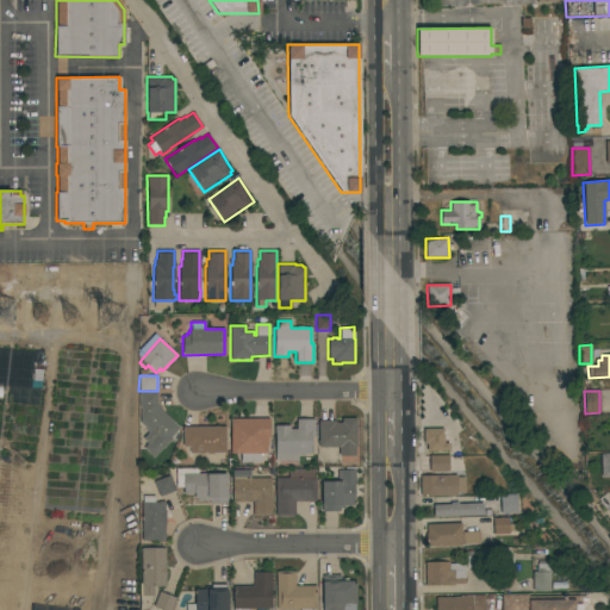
[(141,408),(138,408),(138,392),(157,392),(157,405),(179,428),(170,437),(172,440),(153,458),(143,448),(148,443),(142,439),(148,433),(145,430),(145,429),(141,423),(141,408)]
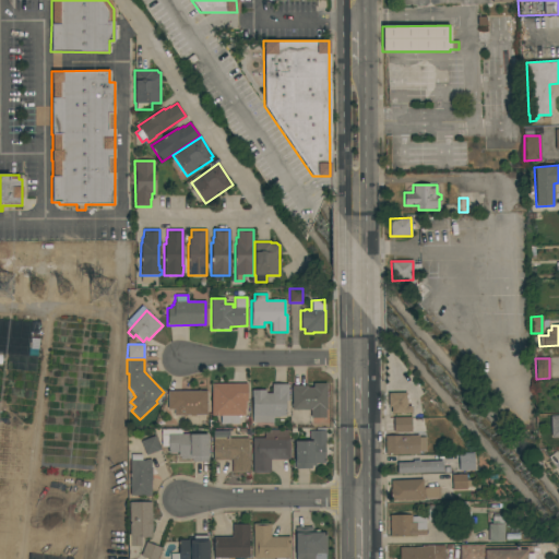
[(307,385),(307,388),(313,388),(313,383),(326,383),(326,411),(324,411),(325,418),(310,418),(310,409),(292,409),(292,385),(307,385)]
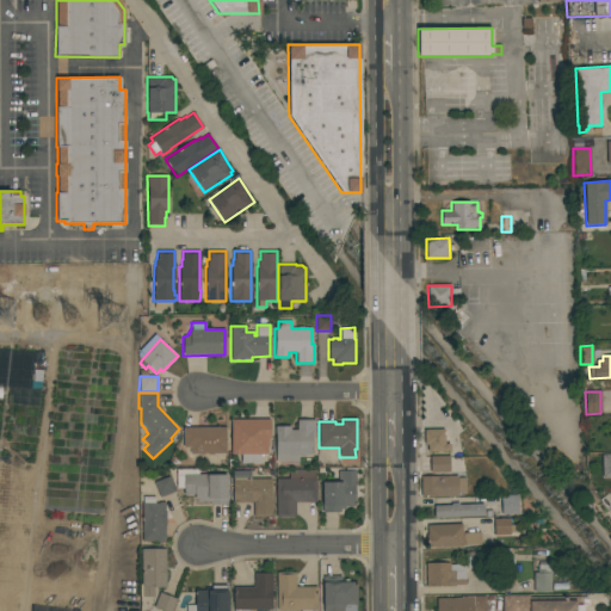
[(230,420),(270,420),(270,439),(267,439),(267,455),(263,455),(263,456),(259,456),(259,462),(241,462),(241,455),(230,455),(230,420)]
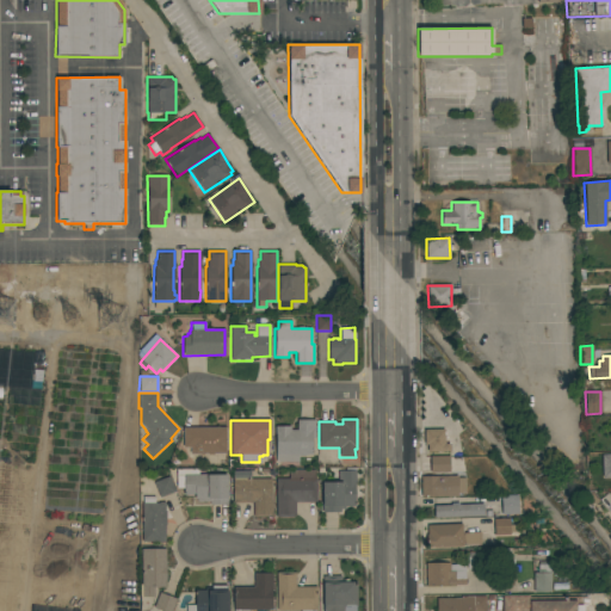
[(290,426),(290,430),(297,430),(297,420),(315,420),(315,438),(312,438),(312,455),(308,455),(304,455),(304,456),(298,456),(298,462),(276,462),(276,431),(275,431),(275,426),(290,426)]
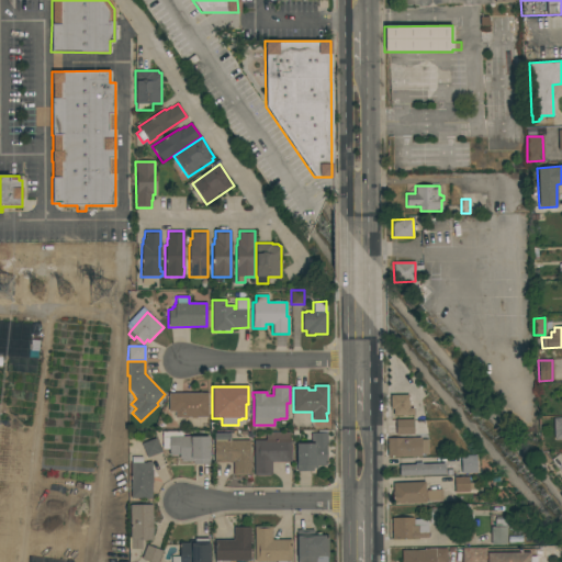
[(208,393),(208,417),(197,417),(197,418),(190,418),(190,417),(175,417),(175,412),(168,412),(168,393),(208,393)]
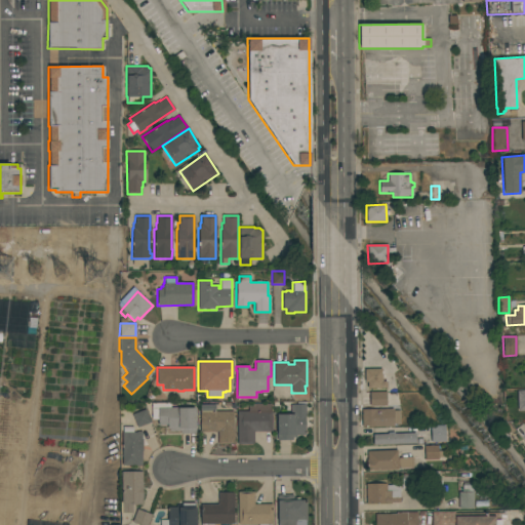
[(381,369),(381,381),(387,381),(387,388),(367,388),(367,382),(364,382),(364,369),(381,369)]
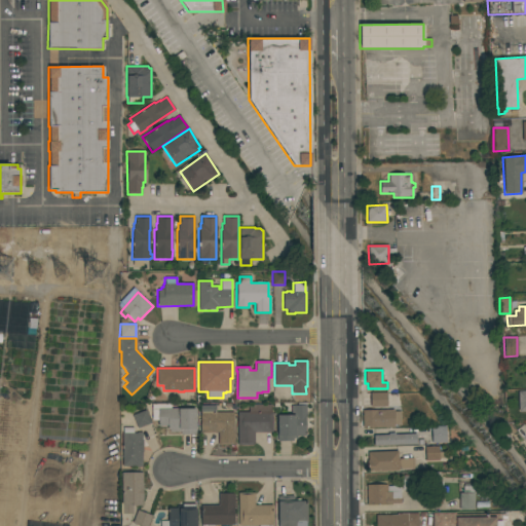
[(386,392),(386,407),(370,407),(370,392),(386,392)]
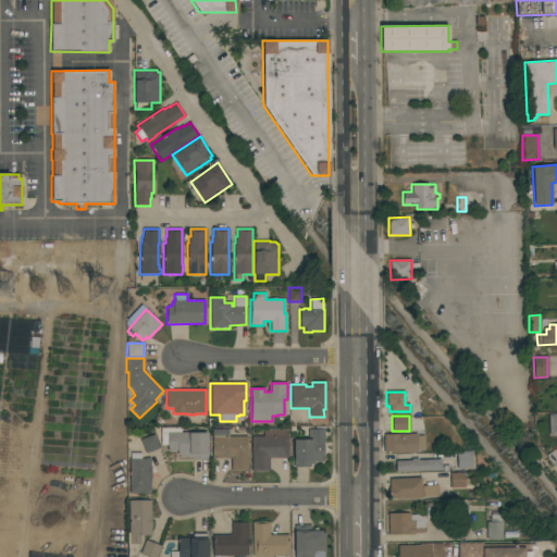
[(314,430),(314,426),(324,426),(324,440),(323,440),(323,461),(314,461),(314,463),(310,463),(310,467),(294,467),(294,440),(308,440),(308,430),(314,430)]
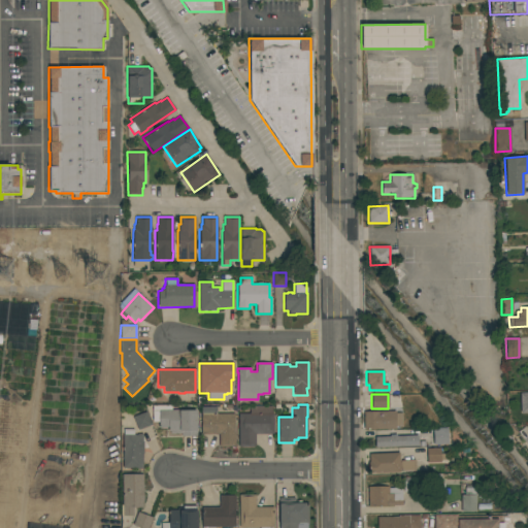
[(153,405),(171,405),(171,409),(196,410),(196,436),(182,436),(182,433),(170,433),(170,431),(168,431),(168,428),(159,428),(159,422),(153,422),(153,405)]
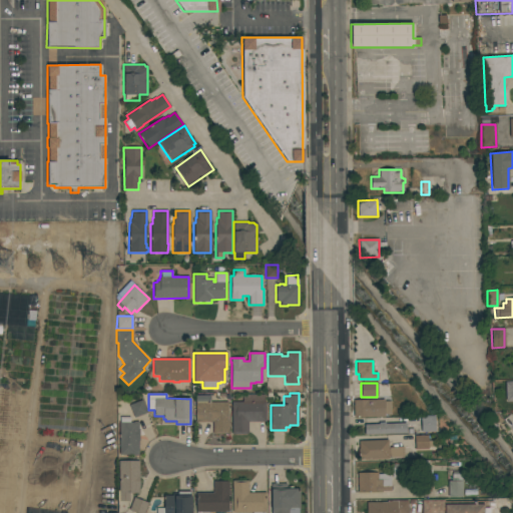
[(111,396),(108,425),(103,425),(106,395),(111,396)]
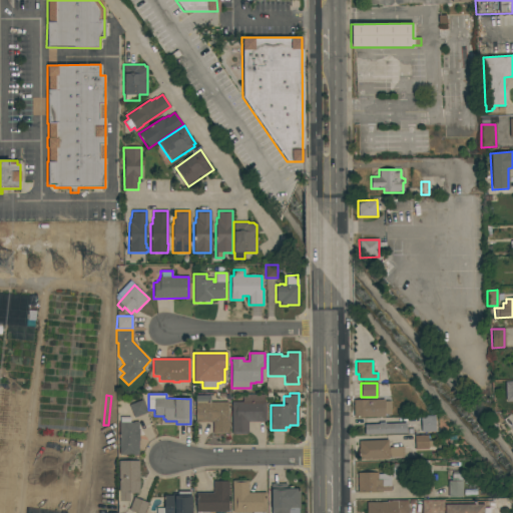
[(241,402),(241,395),(264,395),(264,402),(266,402),(266,422),(247,422),(247,434),(231,434),(231,402),(241,402)]
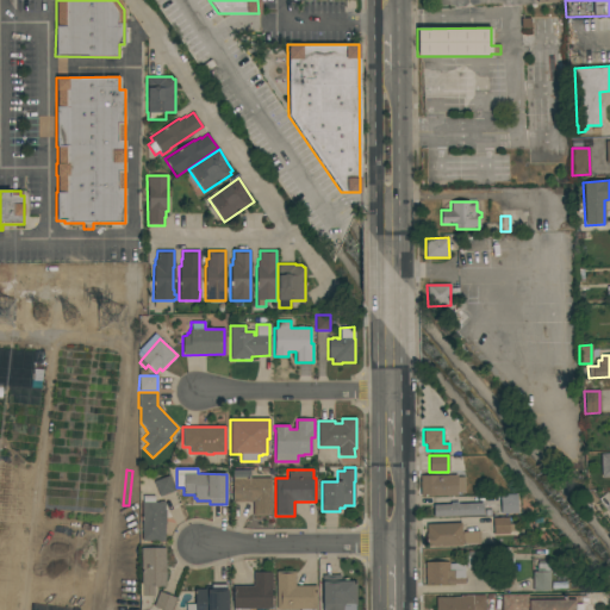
[(232,478),(234,478),(234,471),(248,471),(248,478),(271,478),(271,498),(272,498),(272,516),(253,516),(253,502),(232,502),(232,478)]
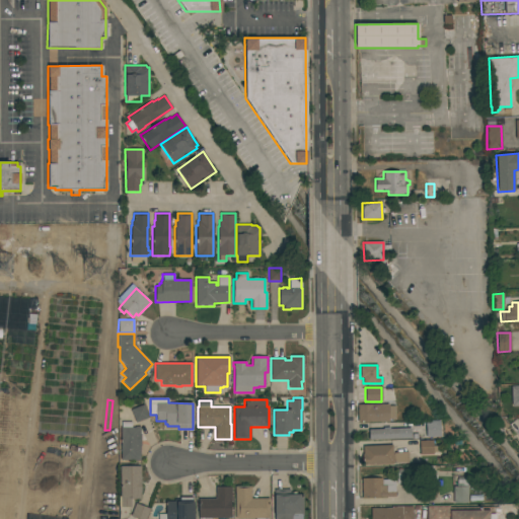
[(149,418),(135,423),(130,410),(144,404),(149,418)]
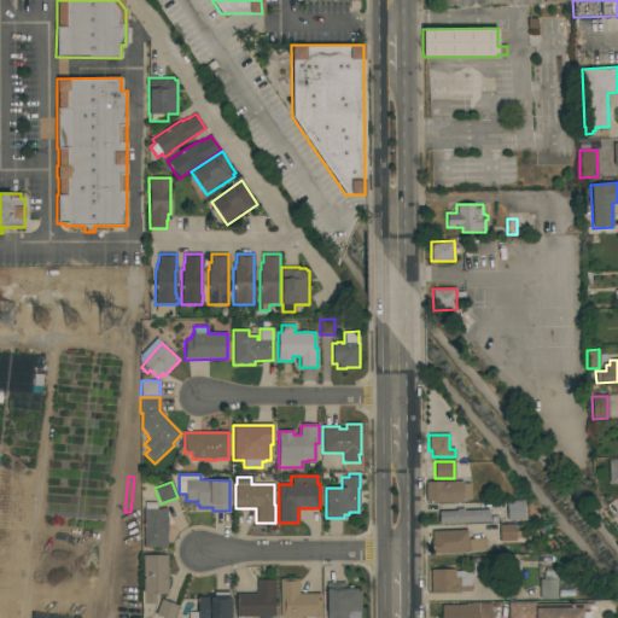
[(462,482),(462,483),(471,483),(471,499),(462,499),(462,502),(426,502),(425,482),(462,482)]
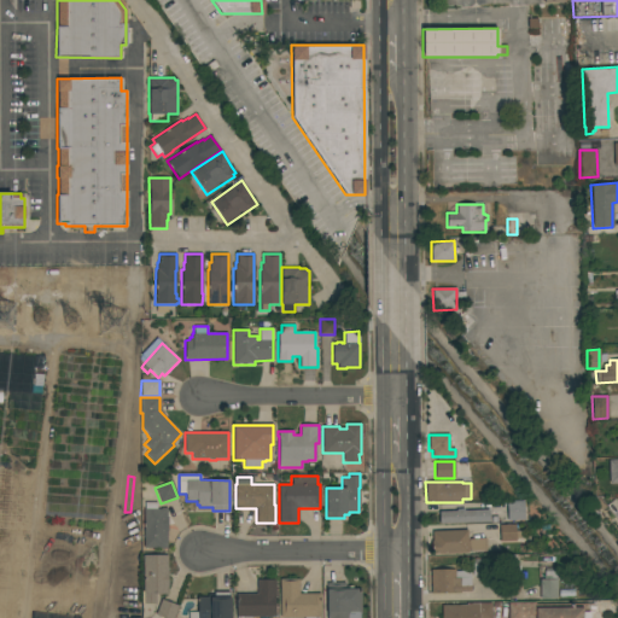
[(523,501),(524,520),(507,520),(506,501),(523,501)]
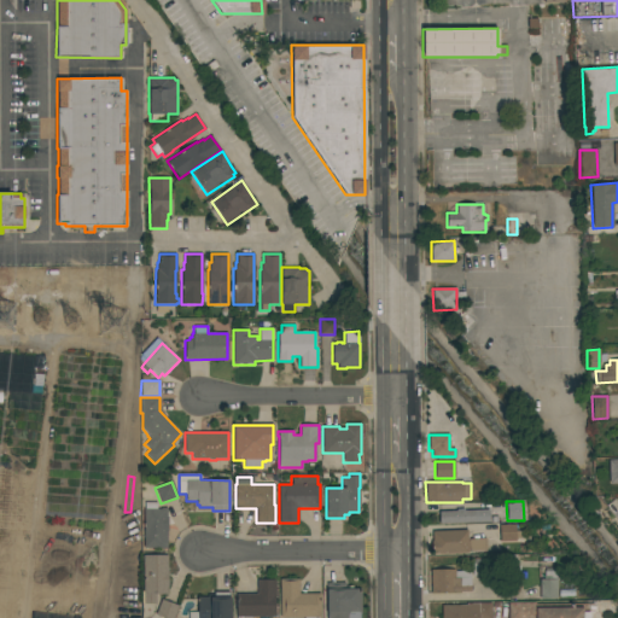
[(144,508),(145,508),(145,502),(157,502),(157,509),(161,509),(161,508),(167,508),(167,517),(168,517),(168,531),(167,531),(167,549),(161,549),(161,548),(144,548),(144,508)]
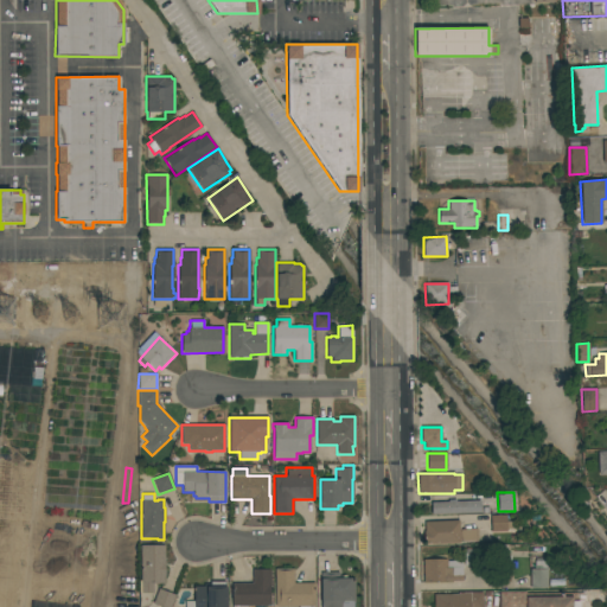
[(480,500),(480,512),(432,515),(430,503),(480,500)]
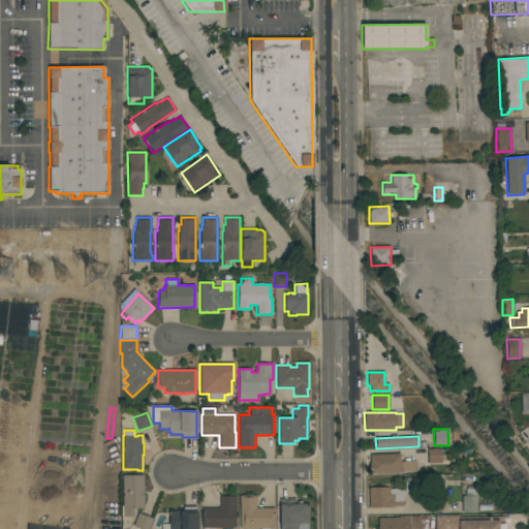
[(440,448),(440,455),(444,455),(445,461),(441,461),(441,463),(428,463),(427,449),(440,448)]
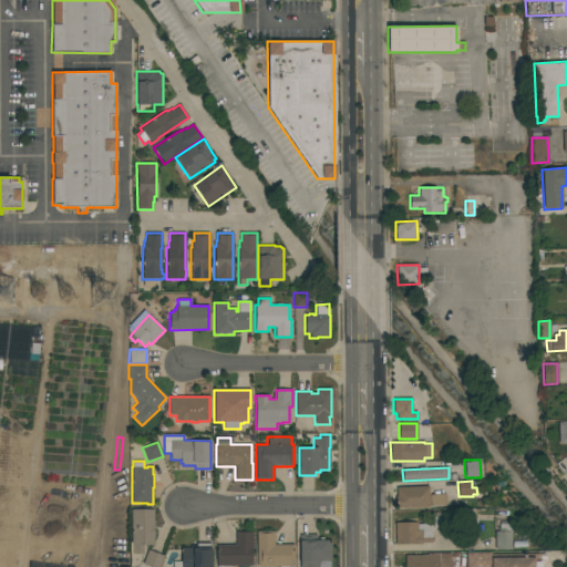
[(429,486),(429,494),(445,494),(446,505),(431,505),(431,507),(395,508),(395,496),(397,496),(397,487),(429,486)]
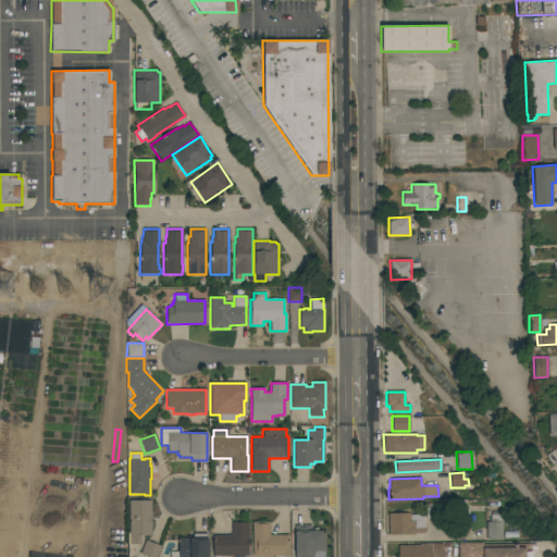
[(151,500),(151,529),(150,529),(150,535),(140,535),(140,544),(127,544),(127,532),(130,532),(128,500),(151,500)]
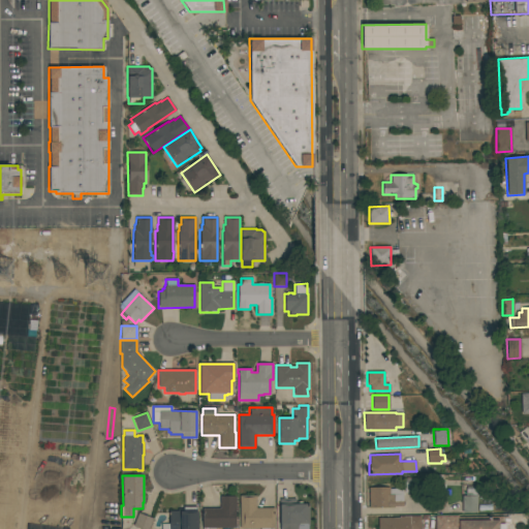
[(417,478),(417,493),(404,493),(404,478),(417,478)]
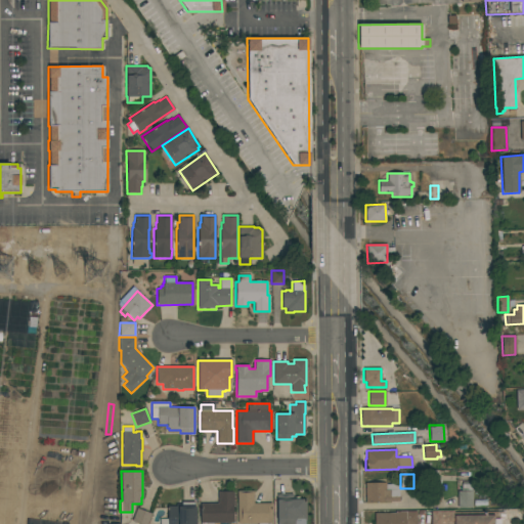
[(441,504),(426,504),(425,479),(439,478),(441,504)]
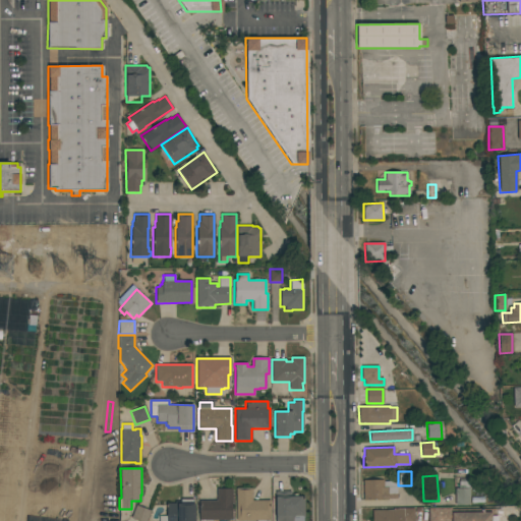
[(458,488),(458,481),(459,481),(459,478),(467,478),(468,487),(469,487),(469,505),(455,506),(455,488),(458,488)]
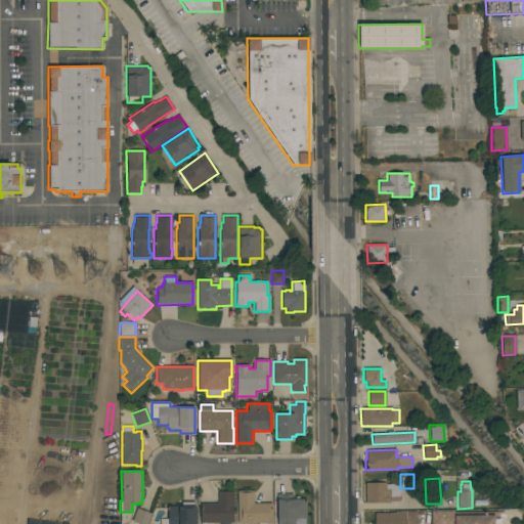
[(386,482),(386,484),(393,484),(393,490),(390,490),(390,494),(399,494),(399,501),(390,501),(390,503),(365,504),(364,483),(386,482)]
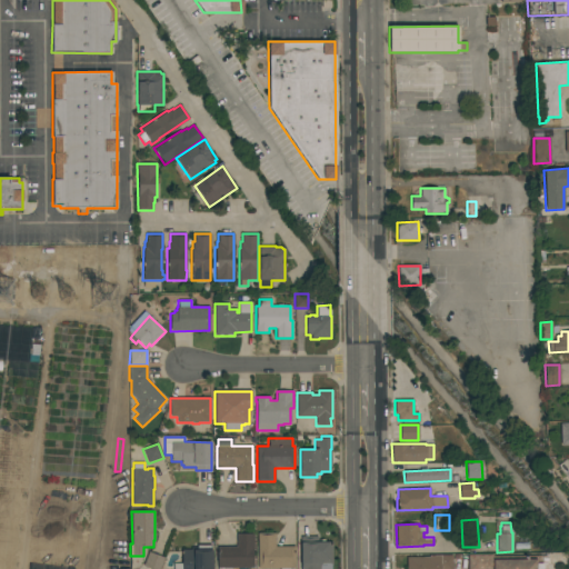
[(275,532),(275,546),(295,546),(295,568),(293,568),(279,568),(258,568),(257,533),(275,532)]
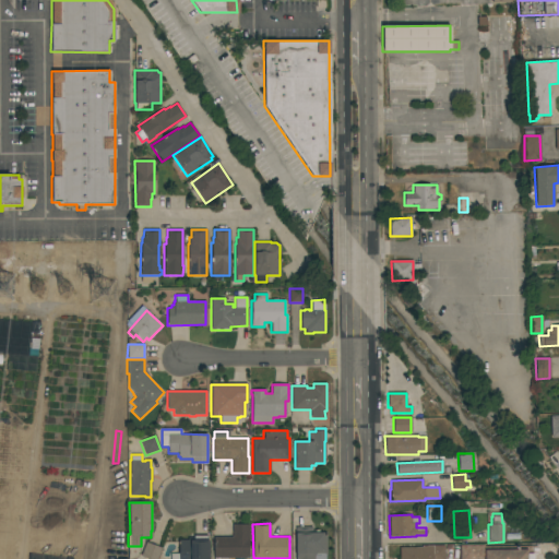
[(232,537),(232,524),(249,524),(249,539),(248,539),(248,558),(228,558),(213,558),(213,537),(232,537)]
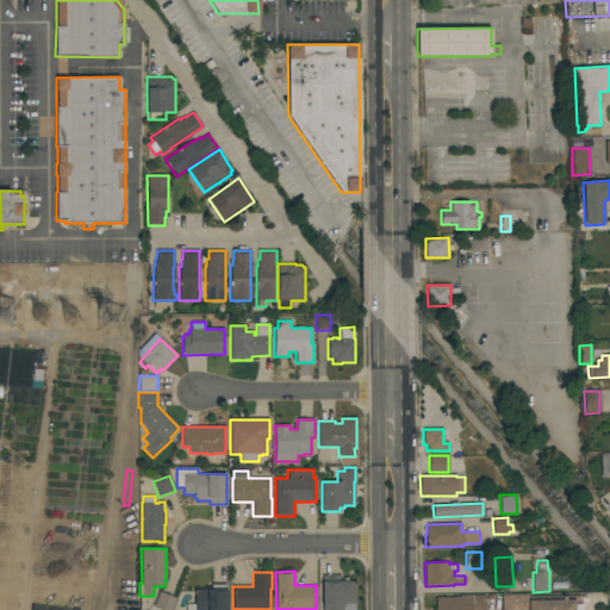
[(356,607),(355,607),(355,609),(322,609),(322,590),(317,590),(317,583),(322,583),(322,574),(340,574),(340,578),(348,578),(348,582),(355,582),(356,607)]
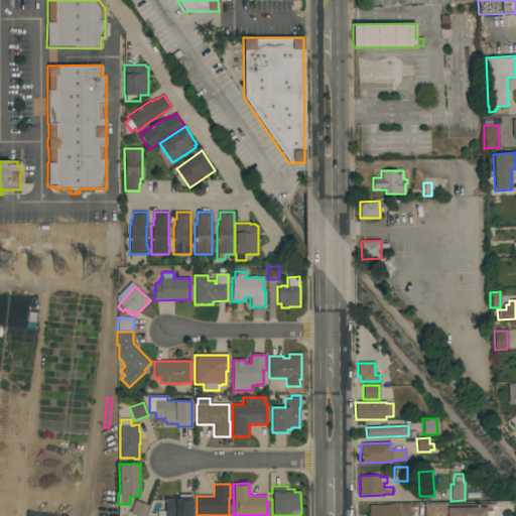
[(157,515),(157,511),(164,511),(164,498),(172,499),(172,496),(178,496),(178,494),(190,494),(190,499),(192,499),(192,515),(157,515)]
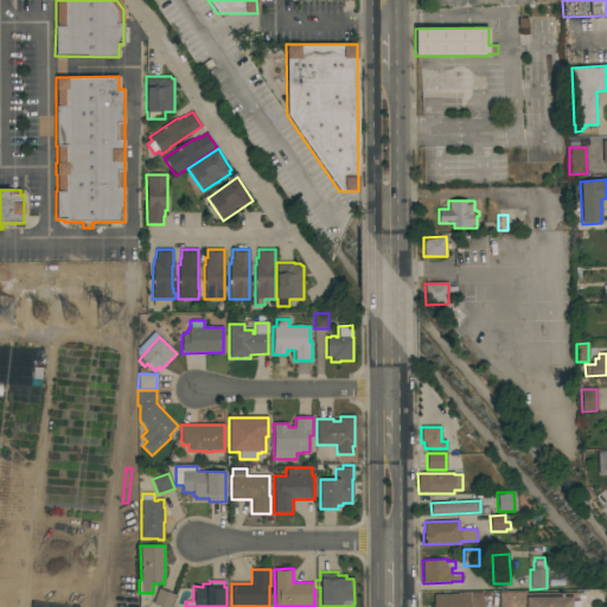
[(174,595),(170,606),(160,606),(152,604),(158,588),(174,595)]
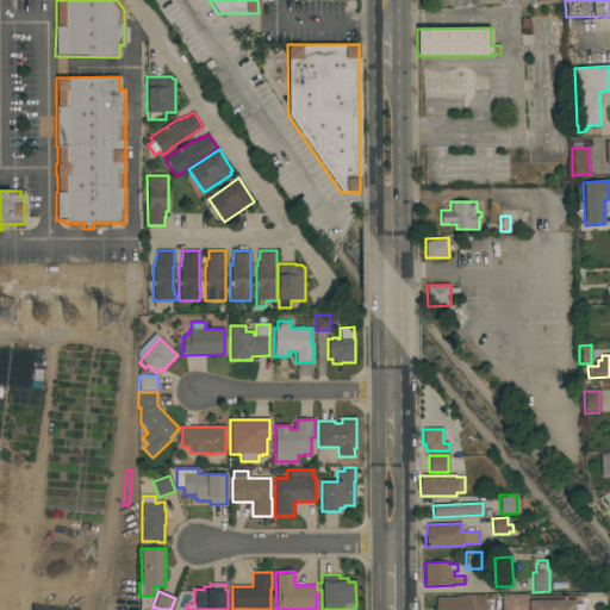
[(460,597),(460,596),(468,596),(468,593),(478,593),(478,596),(485,596),(485,609),(436,609),(436,597),(460,597)]
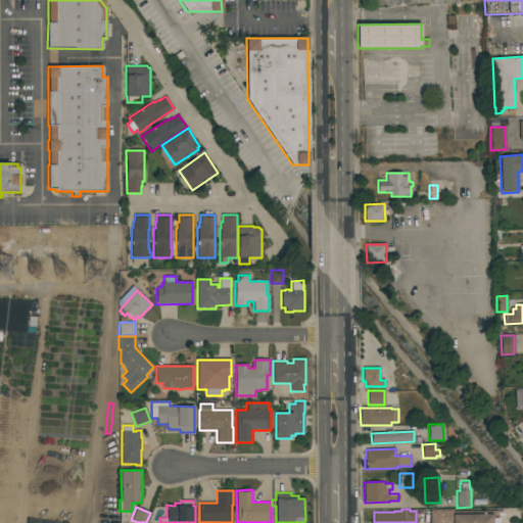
[(496,518),(497,518),(497,522),(429,522),(429,512),(496,511),(496,518)]
